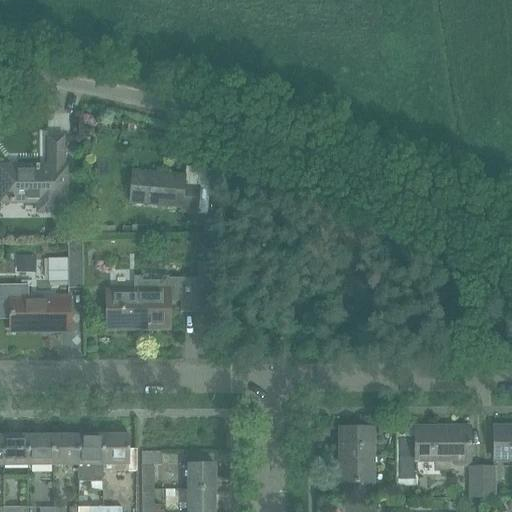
[(0,167),(0,187),(0,205),(37,205),(37,213),(58,213),(58,204),(67,204),(66,167),(64,167),(63,138),(49,138),(49,167),(0,167)]
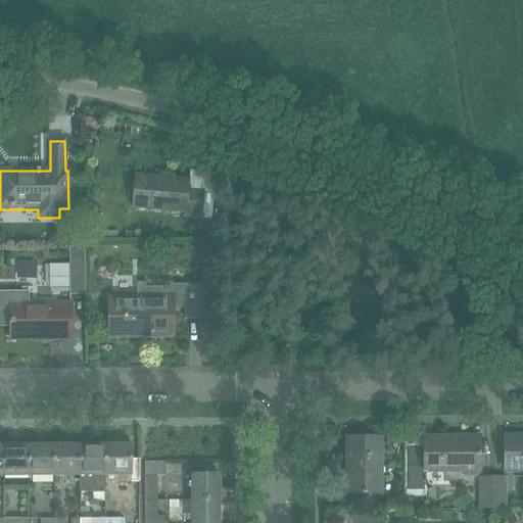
[(133,207),(185,211),(185,217),(201,219),(203,192),(188,191),(189,181),(136,177),(133,207)]
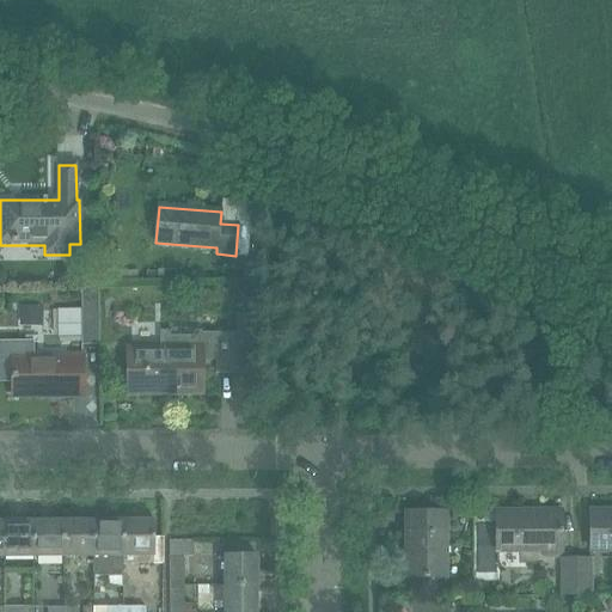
[(83,308),(59,310),(59,338),(83,337),(84,346),(101,346),(99,288),(83,288),(83,308)]
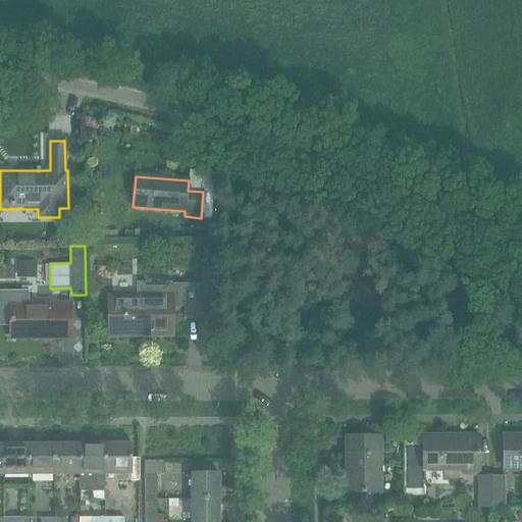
[(205,292),(216,292),(216,268),(202,268),(202,277),(205,277),(205,292)]
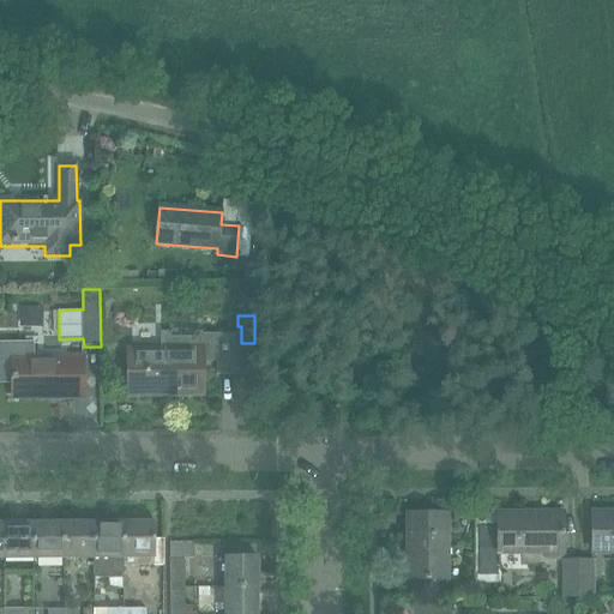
[(128,348),(128,397),(204,396),(203,362),(217,362),(217,375),(234,375),(234,335),(217,335),(217,336),(203,336),(203,332),(196,332),(196,330),(172,330),(172,332),(162,332),(162,348),(128,348)]
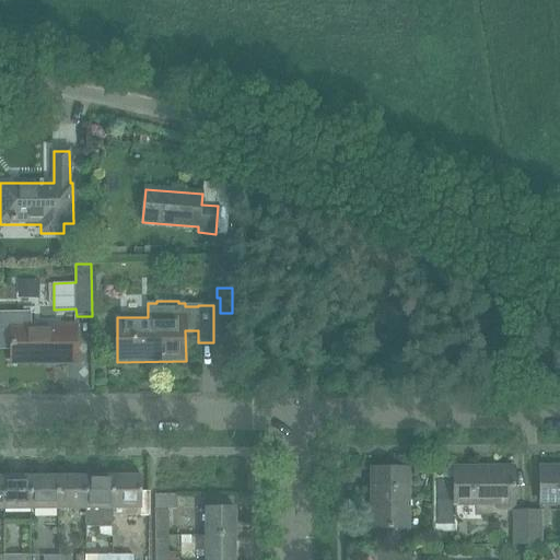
[(33,315),(0,314),(0,352),(12,352),(12,363),(76,363),(76,326),(33,327),(33,315)]
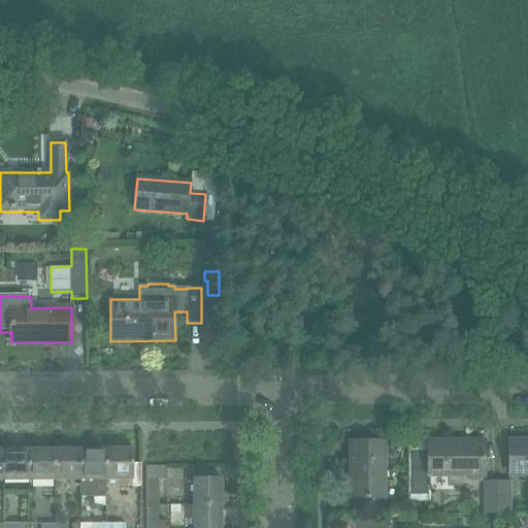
[(527,441),(509,441),(509,475),(527,474),(527,441)]
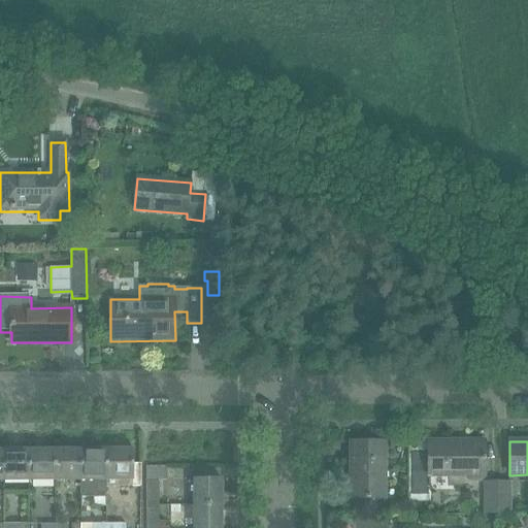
[(351,442),(352,498),(385,498),(384,442),(351,442)]
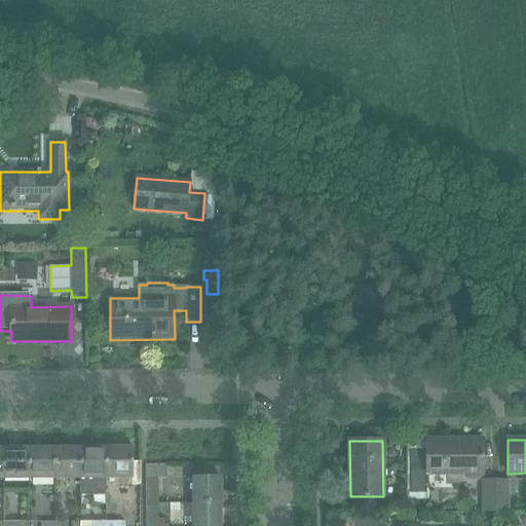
[(482,441),(427,441),(427,474),(464,474),(464,478),(467,480),(478,480),(481,478),(483,478),(482,441)]
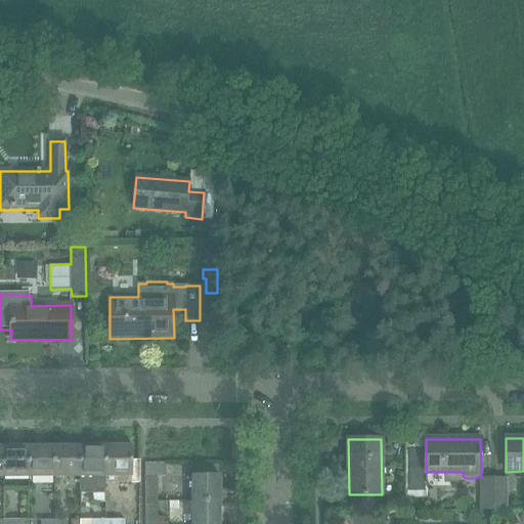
[(104,489),(104,445),(79,446),(79,477),(81,477),(81,489),(104,489)]
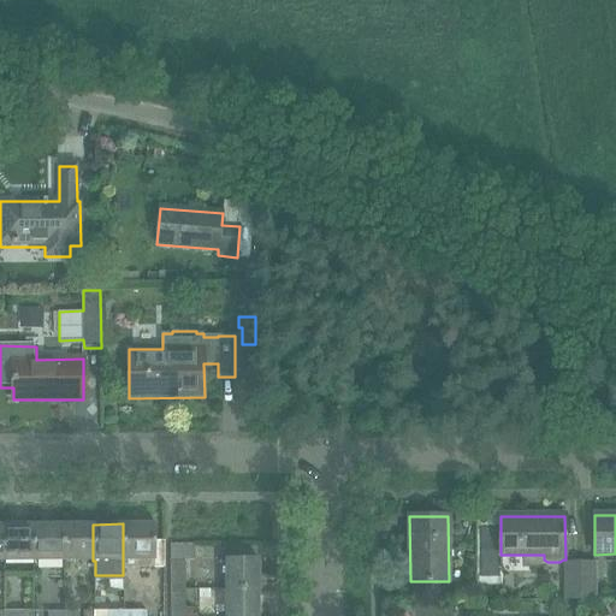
[(155,523),(123,523),(123,575),(125,575),(125,569),(165,568),(165,542),(155,542),(155,523)]
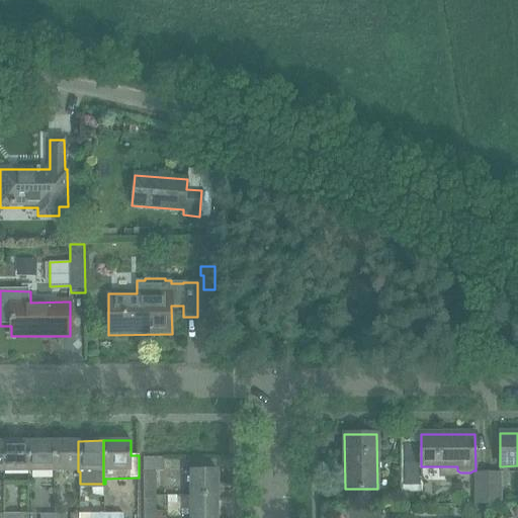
[(27,471),(27,441),(3,441),(2,471),(27,471)]
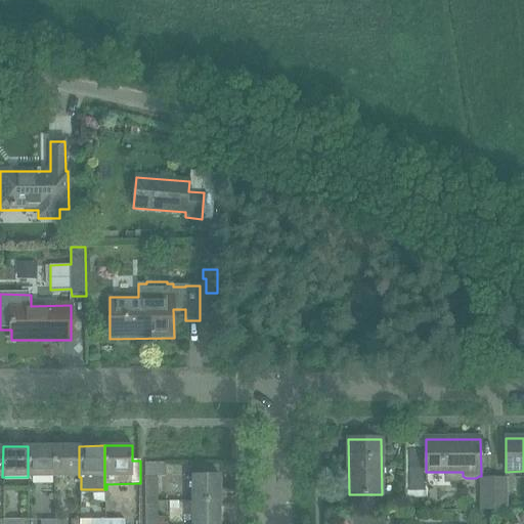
[(52,477),(52,446),(28,446),(28,477),(52,477)]
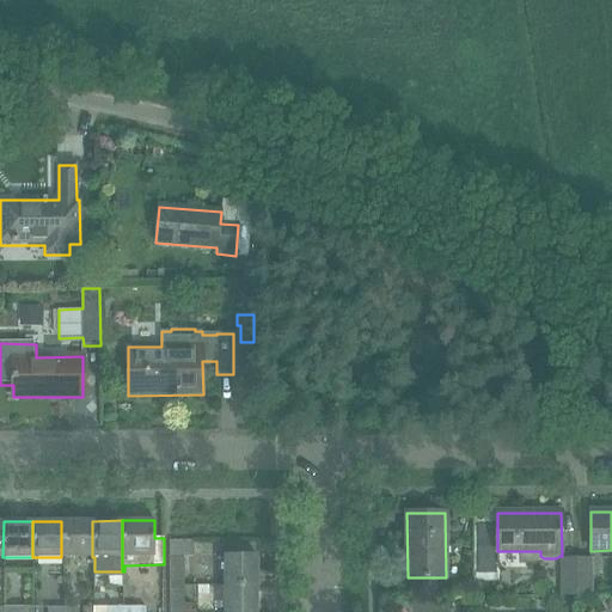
[(92,557),(92,521),(61,521),(61,557),(92,557)]
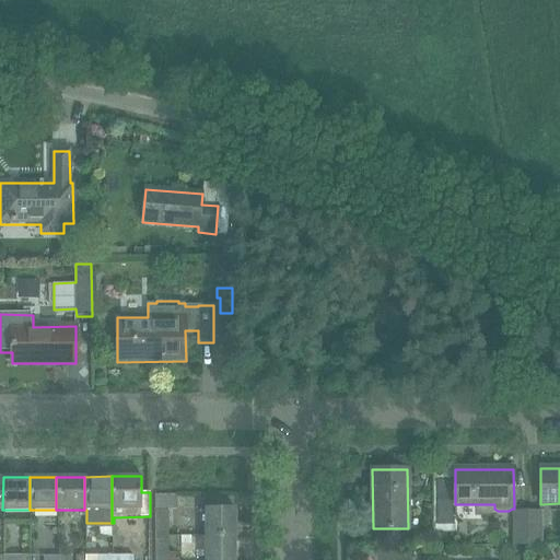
[(175,508),(175,494),(155,496),(156,538),(167,538),(166,508),(175,508)]
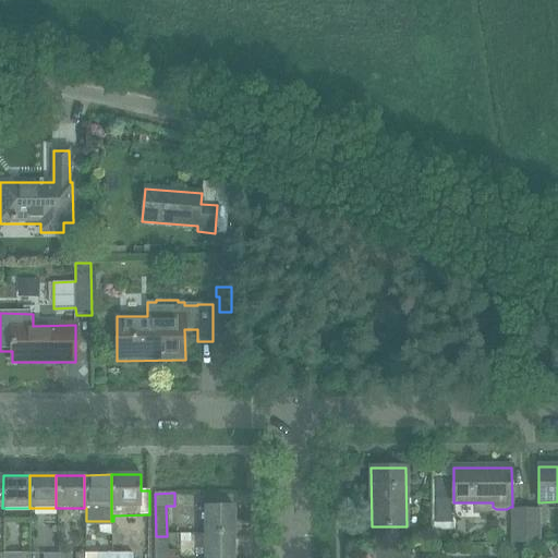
[(205,507),(205,529),(205,536),(234,536),(233,507),(205,507)]
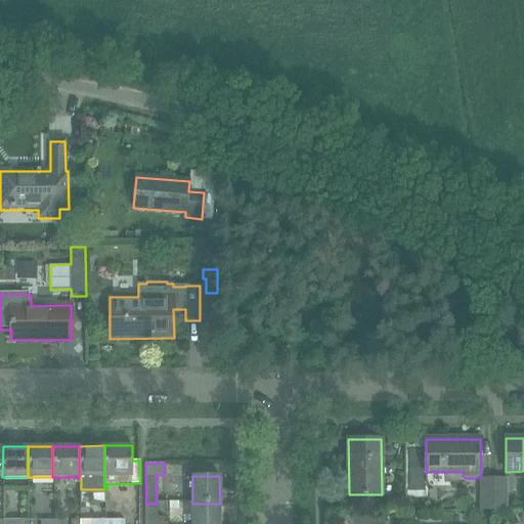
[(494,508),(494,478),(481,478),(481,508),(494,508)]
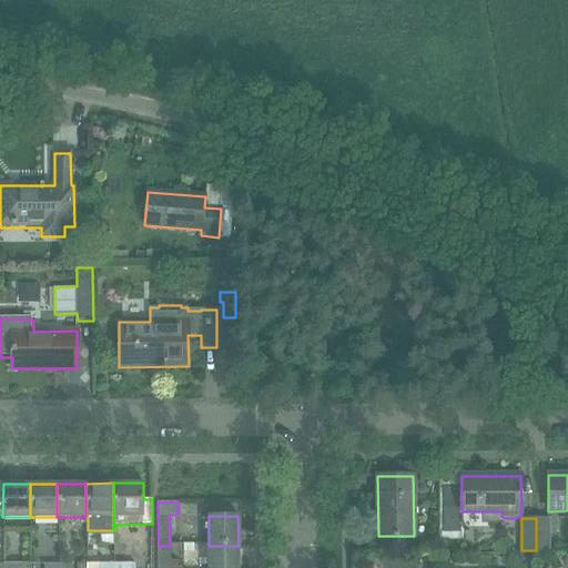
[(549,518),(536,518),(536,550),(549,550),(549,518)]
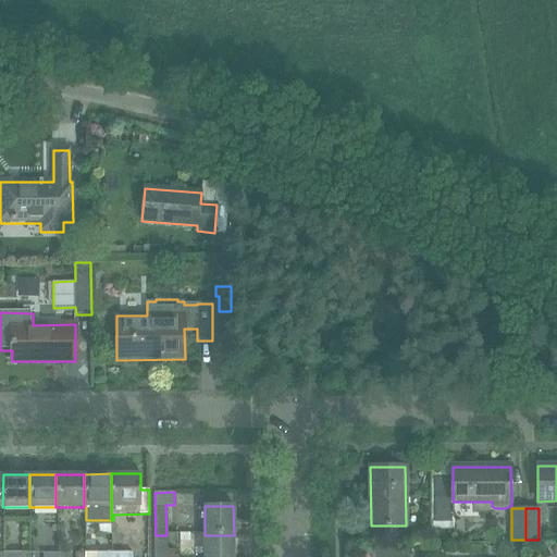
[(166,535),(156,535),(155,556),(174,556),(175,549),(166,549),(166,535)]
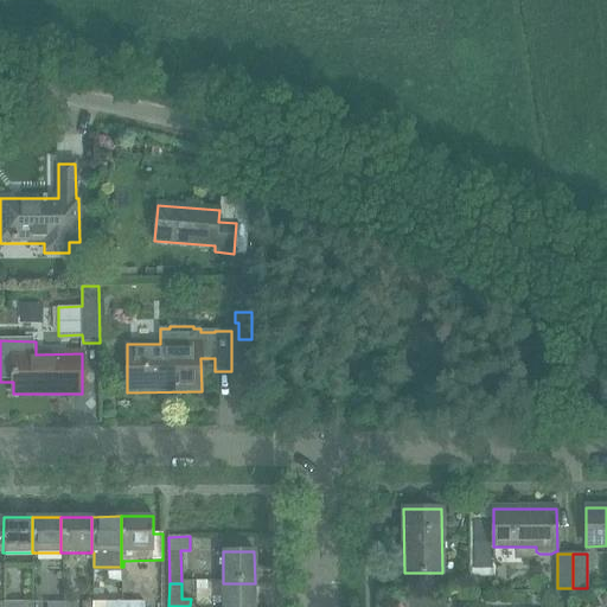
[(254,606),(255,583),(223,583),(223,606),(254,606)]
